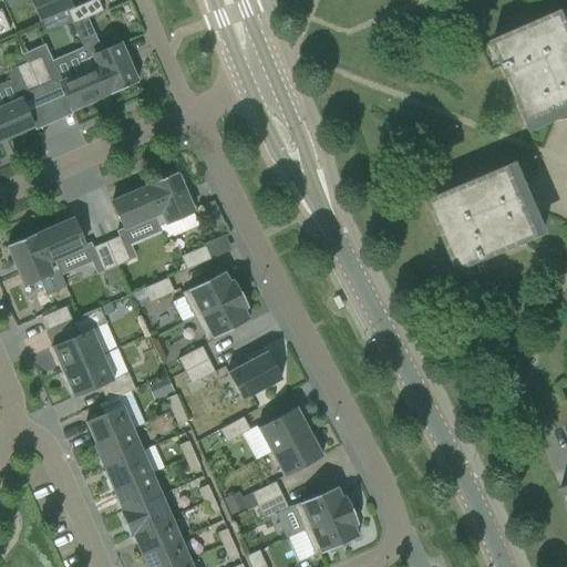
[(24,0),(4,0),(9,9),(26,2),(24,0)]
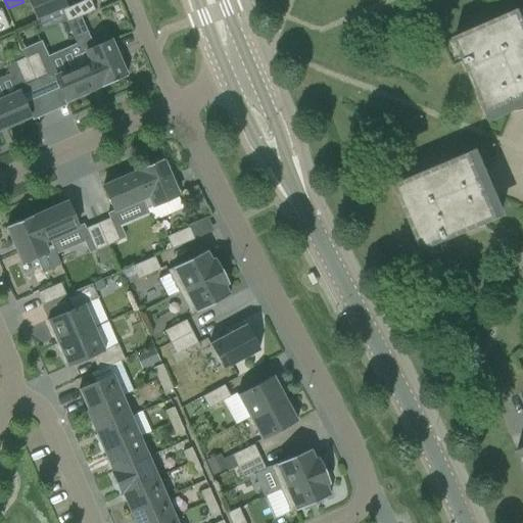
[(28,0),(36,20),(66,8),(62,0),(28,0)]
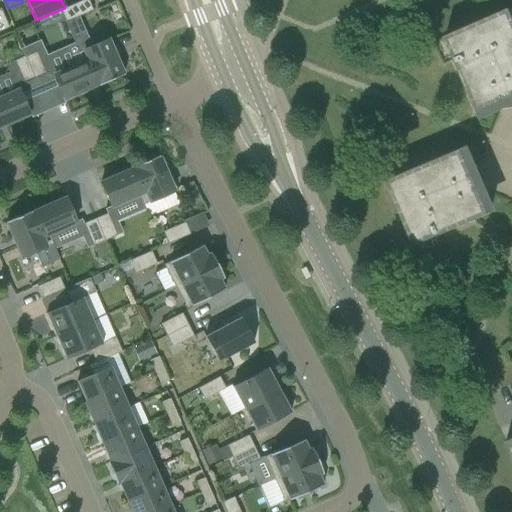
[(93,11),(87,0),(85,0),(60,11),(65,23),(93,11)]
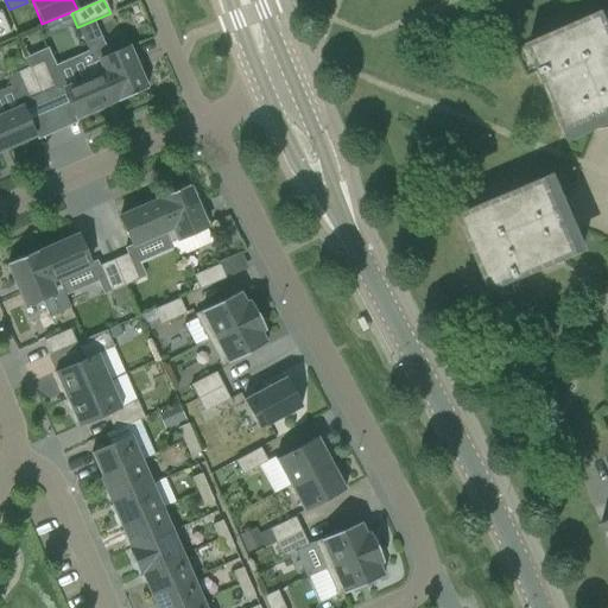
[(1,11),(0,11),(0,38),(11,33),(1,11)]
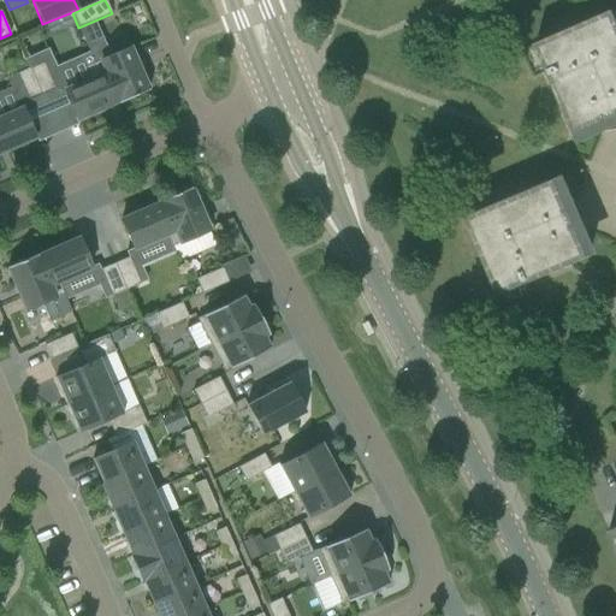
[(615,125),(615,30),(615,31),(608,16),(614,13),(614,11),(535,45),(574,135),(606,122),(610,129),(615,125)]
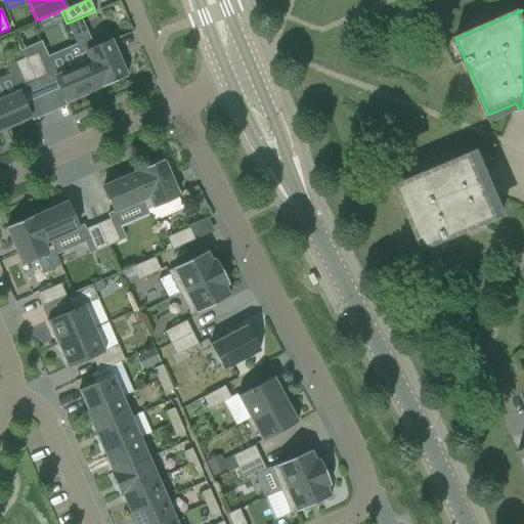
[(89,37),(76,43),(76,45),(80,54),(85,52),(100,87),(101,88),(127,78),(111,41),(94,48),(89,37)]
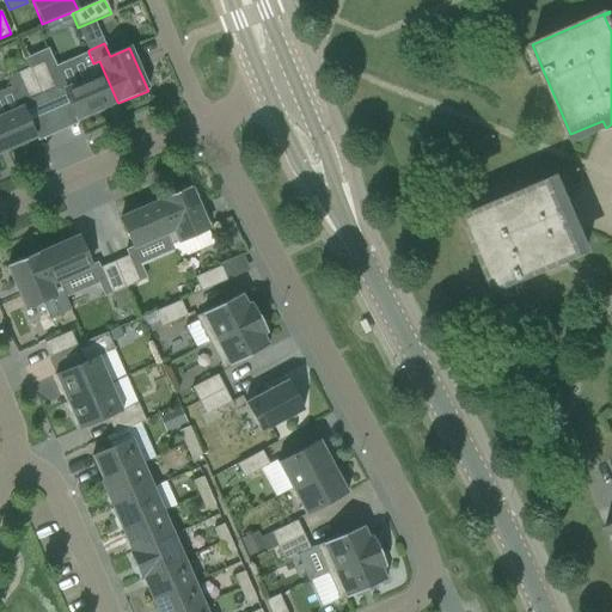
[(48,49),(25,59),(30,68),(30,69),(43,63),(54,89),(65,90),(77,120),(117,102),(99,61),(93,63),(89,53),(56,67),(48,49)]
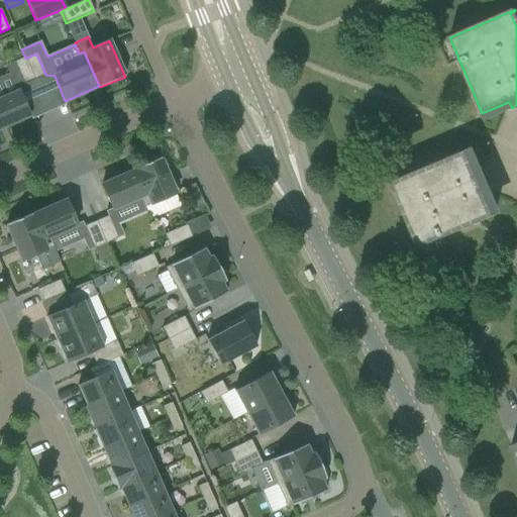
[(36,54),(25,59),(34,80),(45,75),(36,54)]
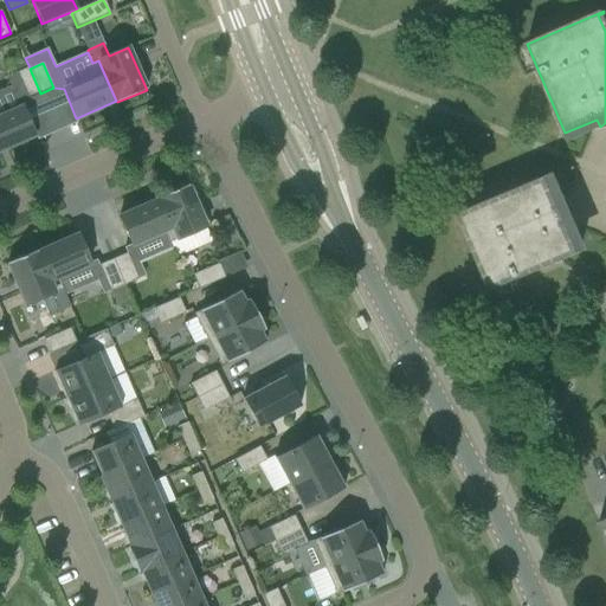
[(30,68),(17,73),(27,100),(40,94),(30,69),(30,68)]
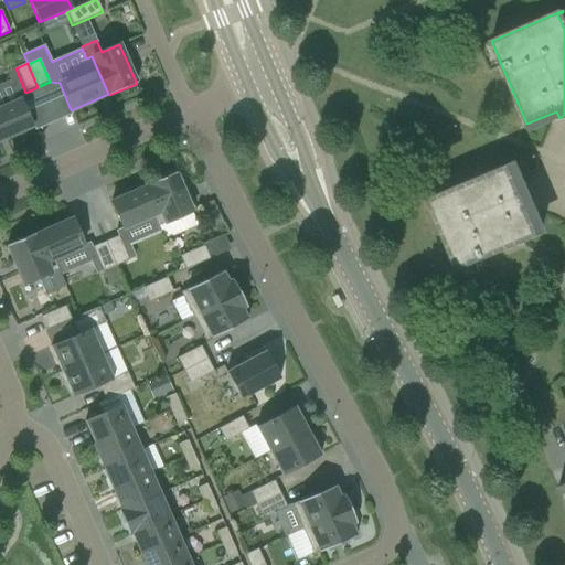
[(0,140),(32,127),(20,100),(0,108),(0,140)]
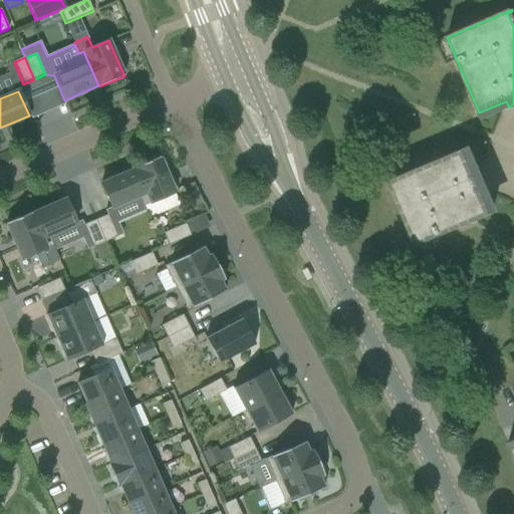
[(444,159),(389,182),(412,236),(434,227),(439,238),(468,226),(475,223),(492,216),(480,189),(487,186),(482,174),(479,176),(475,177),(464,150),(444,159)]
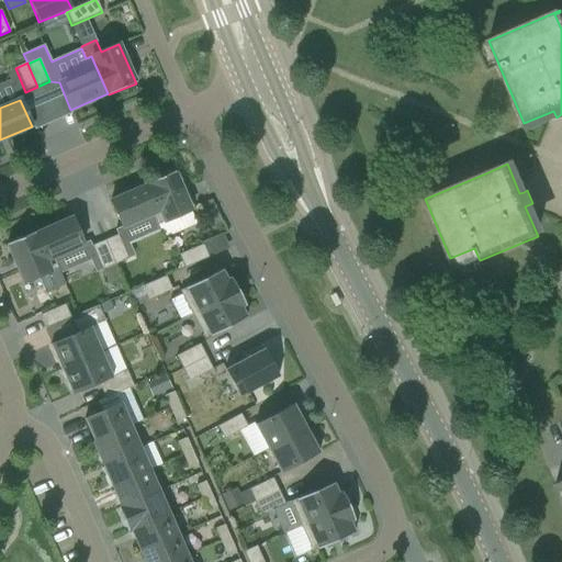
[(175,171),(147,183),(148,184),(165,223),(158,225),(157,225),(158,228),(163,239),(187,228),(181,215),(191,211),(175,171)]
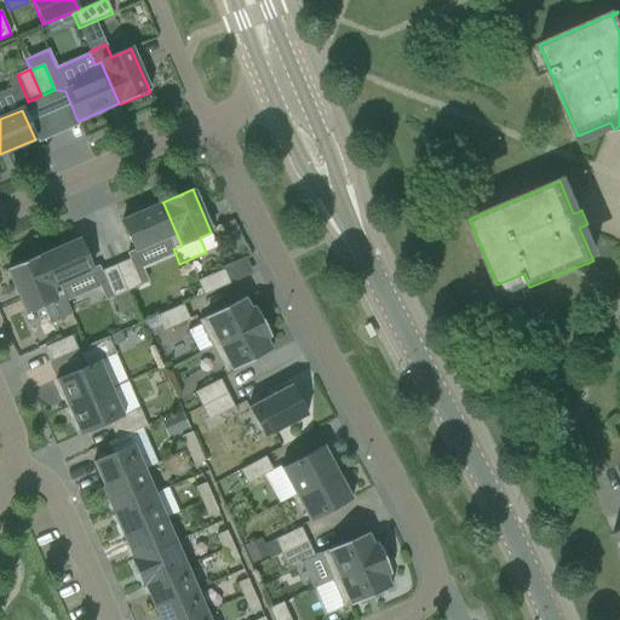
[(164,204),(122,222),(135,252),(142,267),(174,252),(173,248),(174,248),(182,246),(164,204)]
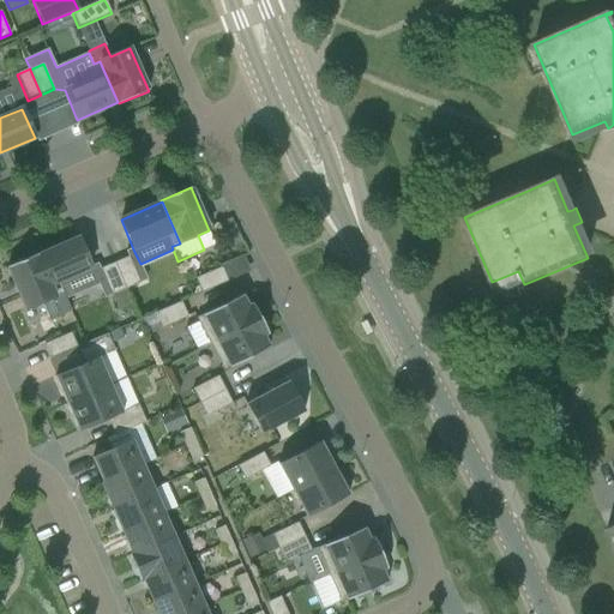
[(37,256),(55,296),(64,294),(58,282),(91,268),(78,238),(37,256)]
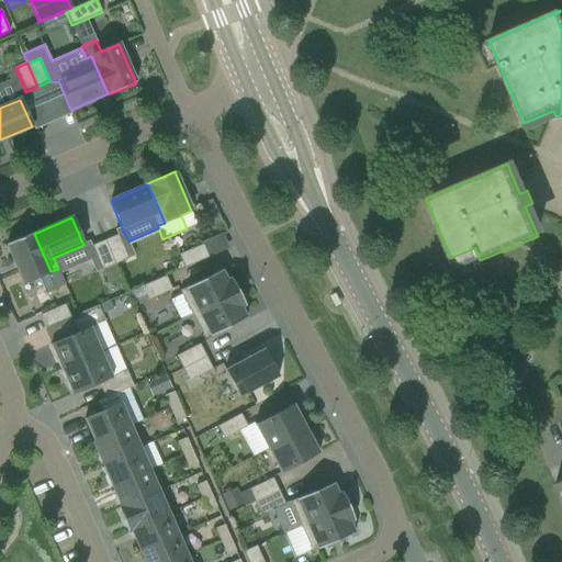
[(51,271),(34,234),(34,233),(7,245),(23,283),(51,271)]
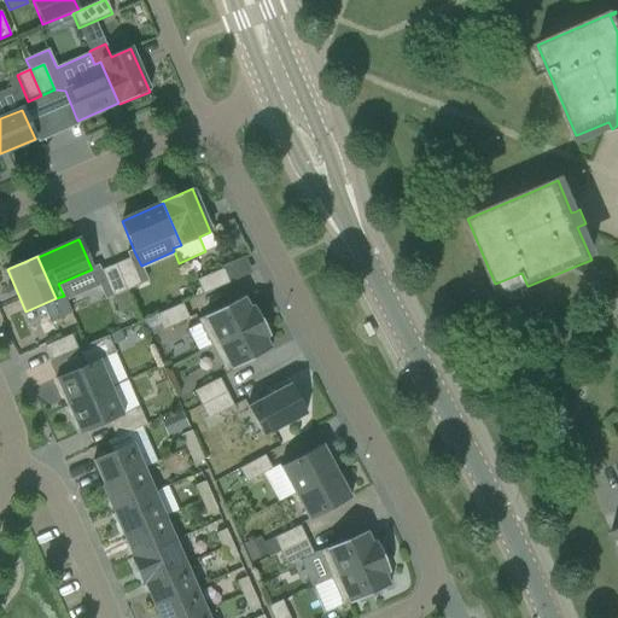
[(115,264),(127,291),(141,285),(129,258),(115,264)]
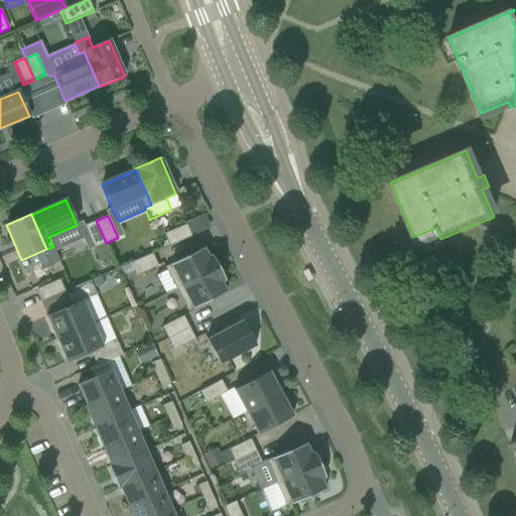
[(110,256),(105,244),(106,243),(96,221),(84,226),(99,260),(110,256)]
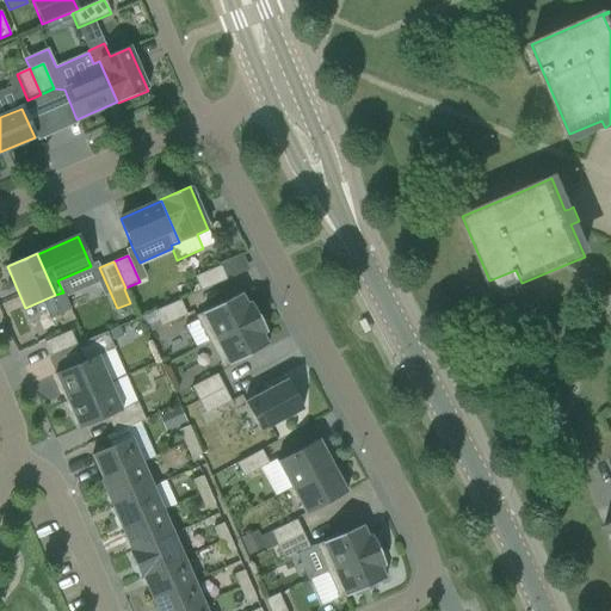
[(195,277),(201,291),(227,281),(221,266),(195,277)]
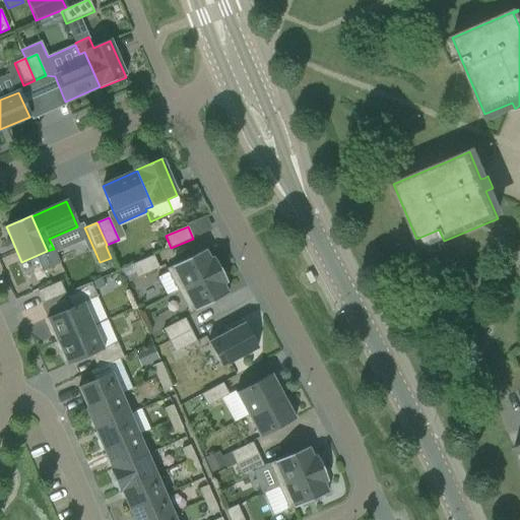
[(168,273),(157,278),(168,298),(178,291),(220,270),(213,257),(210,259),(205,250),(167,270),(168,273)]
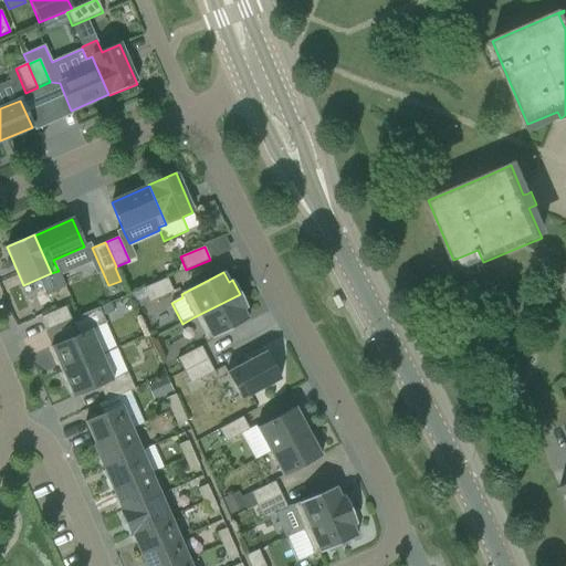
[(167,279),(143,289),(149,303),(174,293),(167,279)]
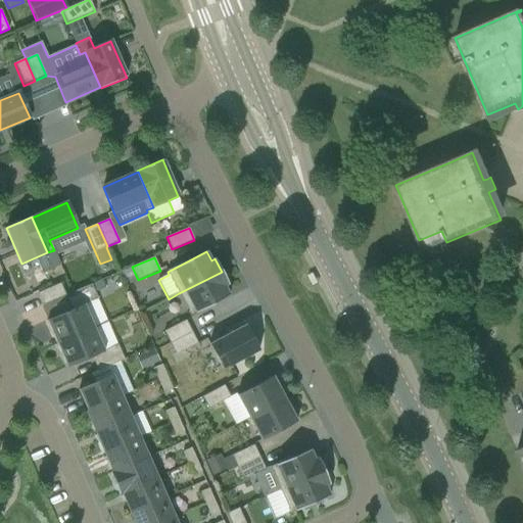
[(222,272),(179,293),(190,316),(230,296),(225,286),(228,285),(222,272)]
